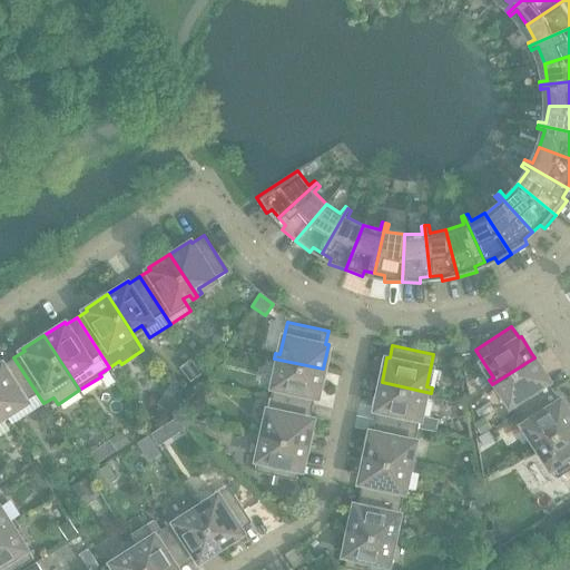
[(37,393),(13,357),(3,364),(2,362),(0,363),(0,405),(8,418),(12,415),(9,411),(37,393)]
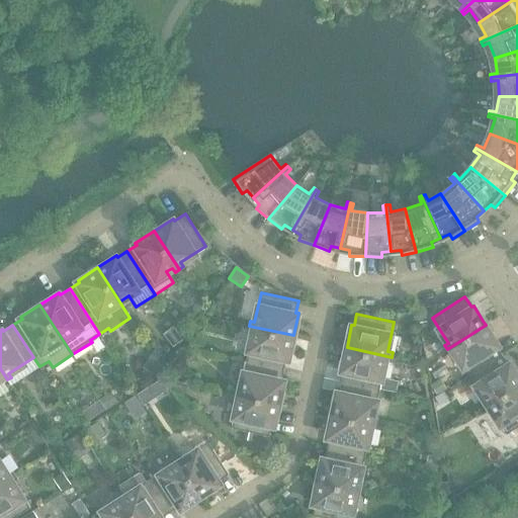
[(502,354),(496,345),(498,344),(486,325),(447,349),(449,353),(454,351),(469,375),(502,354)]
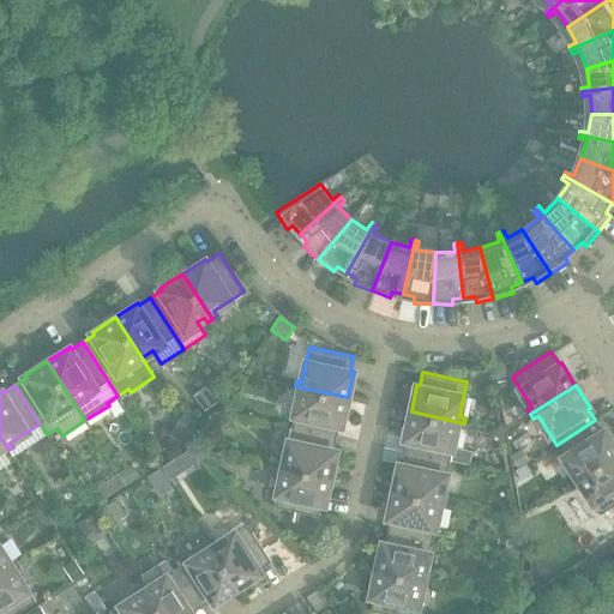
[(342,425),(347,403),(348,397),(295,386),(294,392),(299,393),(292,427),(336,437),(339,423),(342,425)]
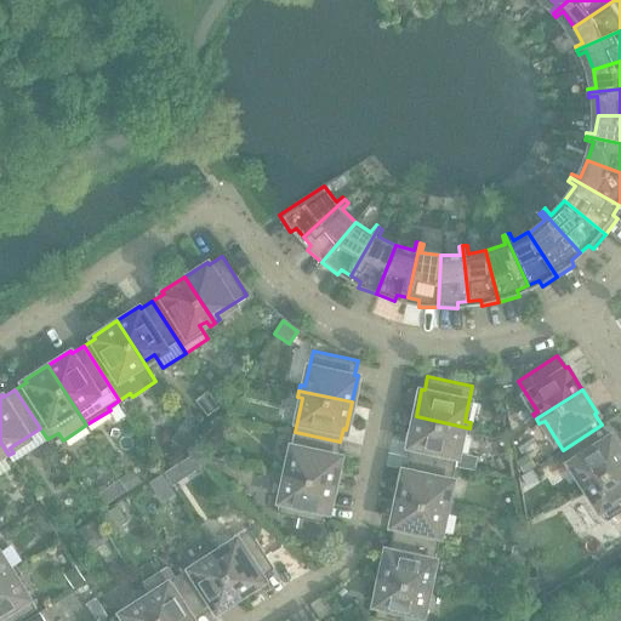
[(198,439),(208,426),(189,414),(180,427),(198,439)]
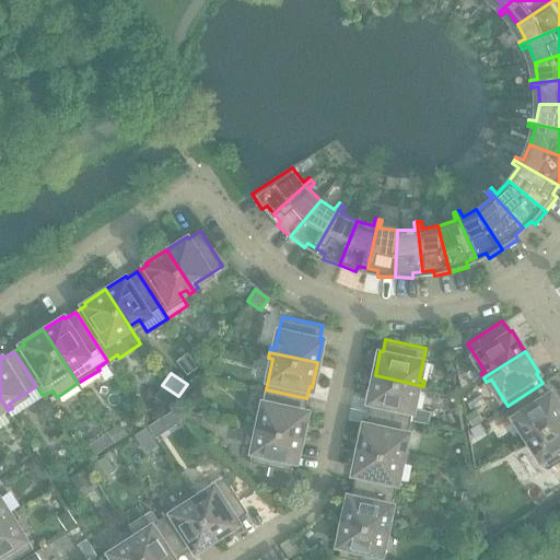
[(410,420),(417,389),(422,391),(423,386),(375,375),(370,399),(372,399),(370,411),(410,420)]
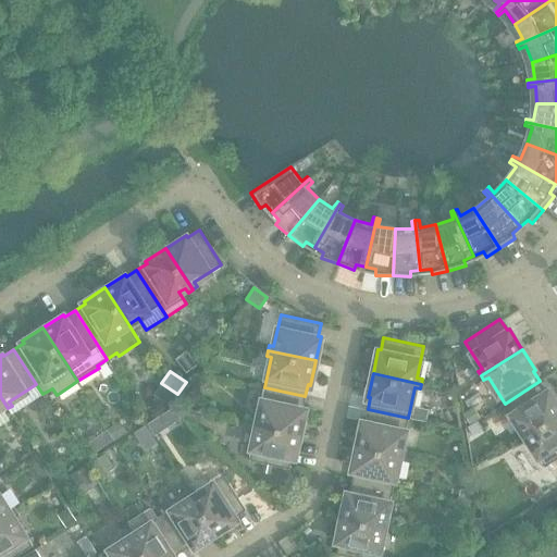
[(556,413),(556,403),(548,390),(546,392),(540,381),(505,404),(522,430),(518,433),(520,437),(556,413)]
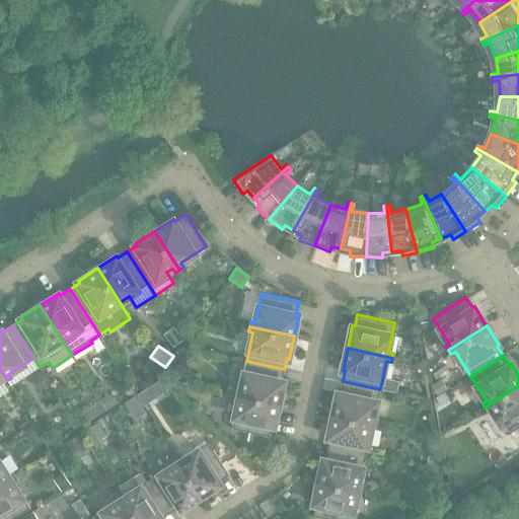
[(158,378),(165,367),(150,357),(143,368),(158,378)]
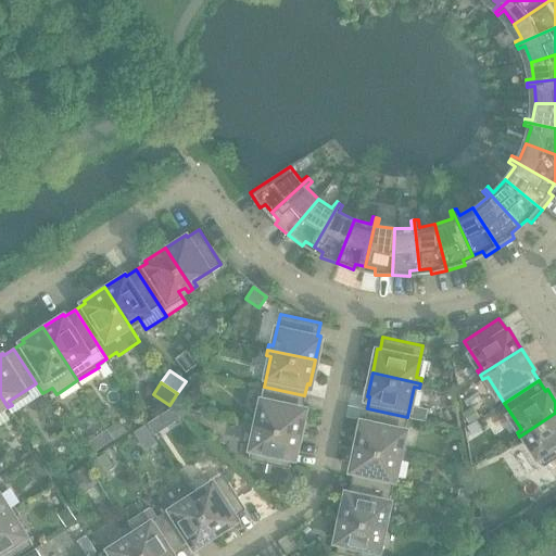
[(300,431),(304,407),(302,407),(304,395),(264,387),(257,417),(252,416),(251,421),(300,431)]
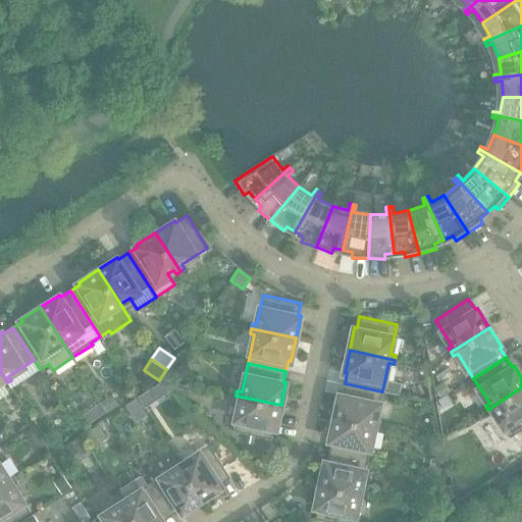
[(172,394),(178,383),(164,379),(161,383),(172,394)]
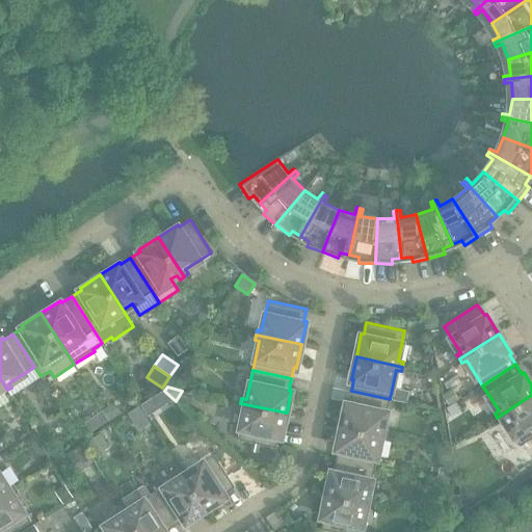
[(383,428),(390,399),(351,391),(348,402),(346,402),(341,425),(388,434),(389,429),(383,428)]
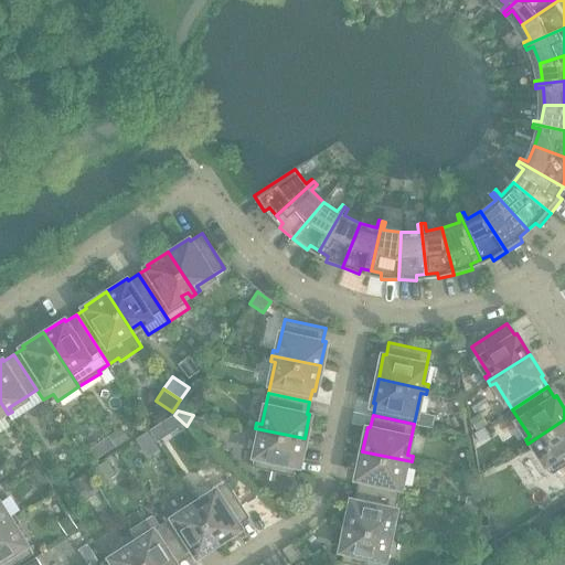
[(462,435),(465,423),(454,419),(450,432),(462,435)]
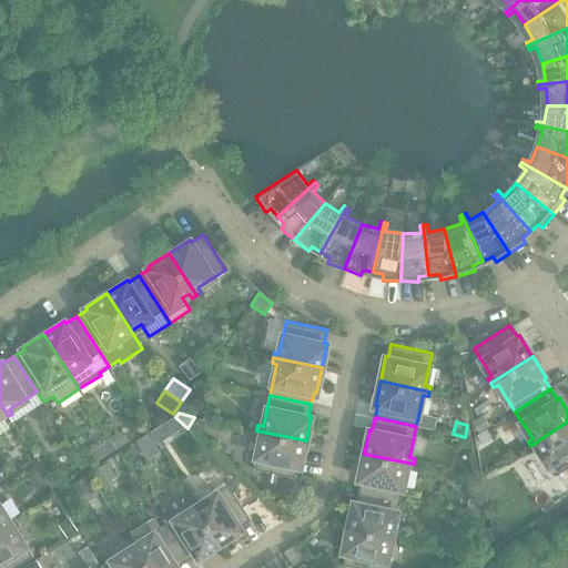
[(567,467),(567,422),(530,446),(534,450),(538,447),(556,475),(567,467)]
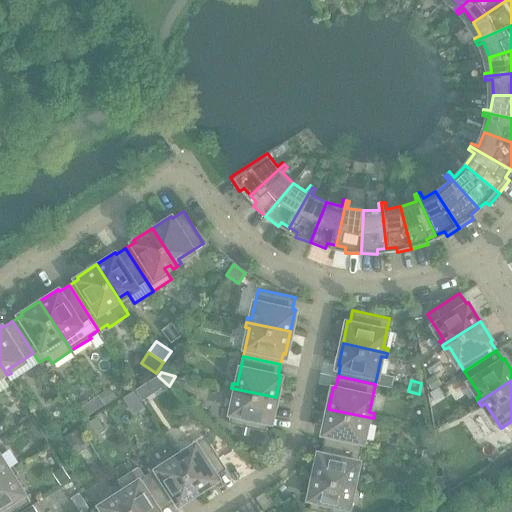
[(153,395),(153,387),(146,384),(140,388),(140,395),(146,399),(153,395)]
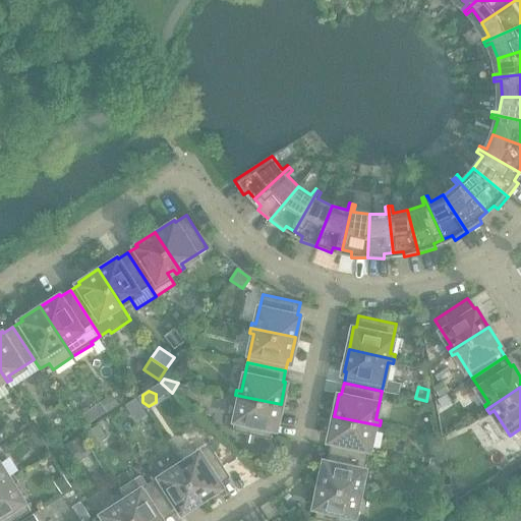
[(118,405),(112,394),(100,401),(107,412),(118,405)]
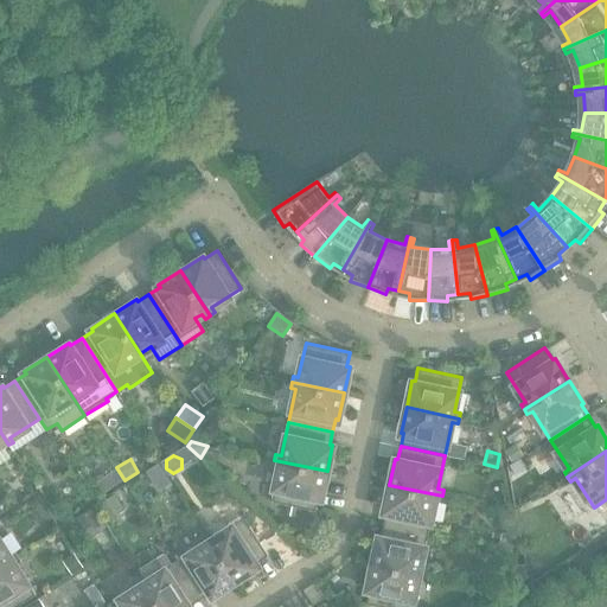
[(321,497),(326,477),(327,471),(274,460),(273,465),(279,466),(272,500),(315,510),(319,497),(321,497)]
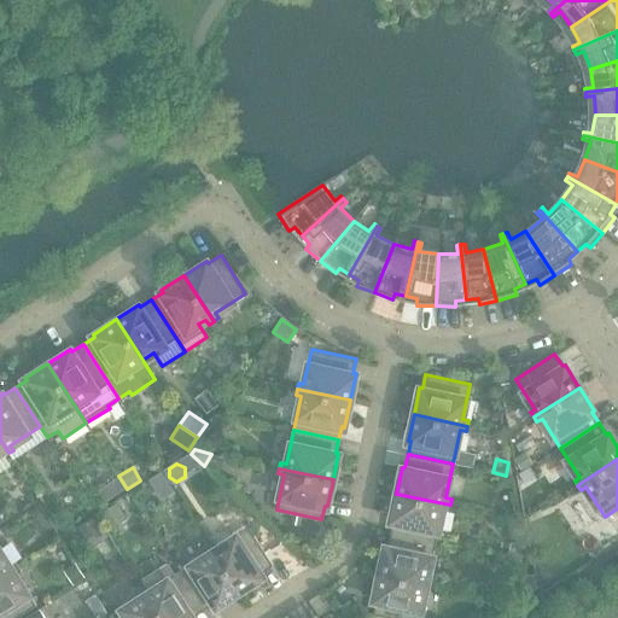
[(175,493),(162,472),(149,481),(162,501),(175,493)]
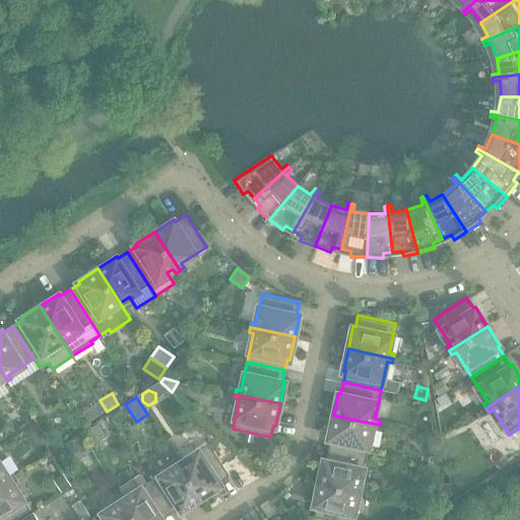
[(107,411),(100,400),(88,407),(95,418),(107,411)]
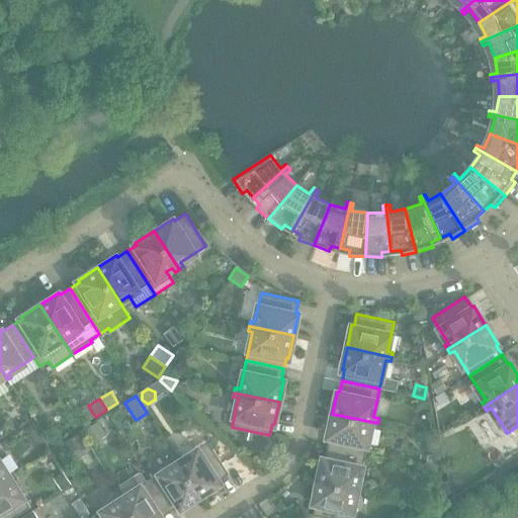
[(365,455),(371,427),(376,428),(377,423),(332,414),(328,436),(330,436),(328,447),(365,455)]
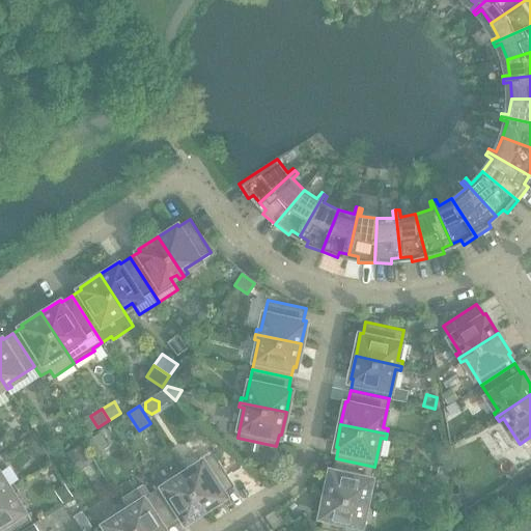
[(109,447),(100,432),(85,443),(94,456),(109,447)]
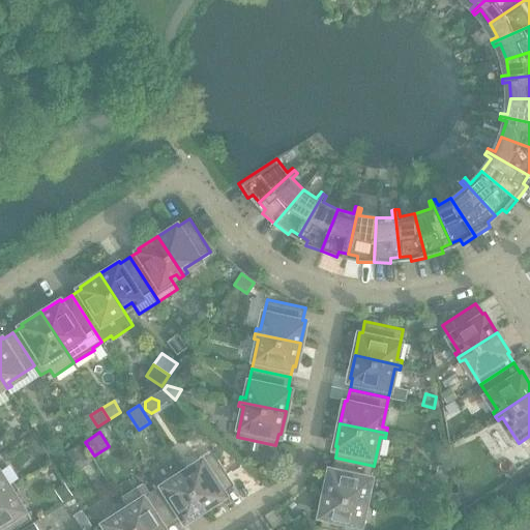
[(90,457),(81,442),(66,451),(76,466),(90,457)]
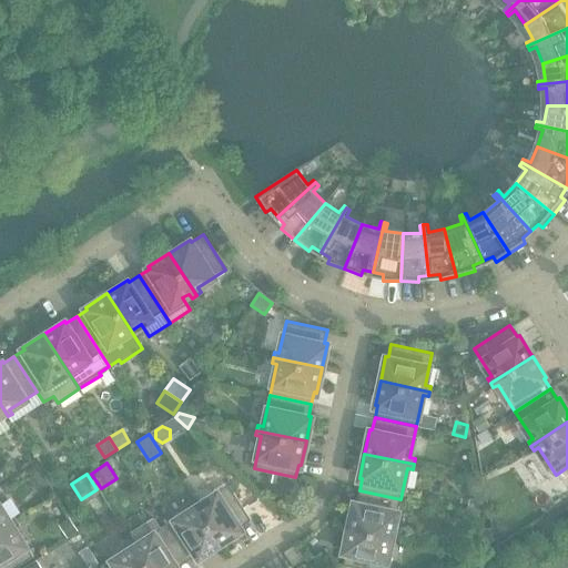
[(251,519),(227,484),(200,501),(198,497),(193,500),(220,543),(241,529),(240,527),(251,519)]
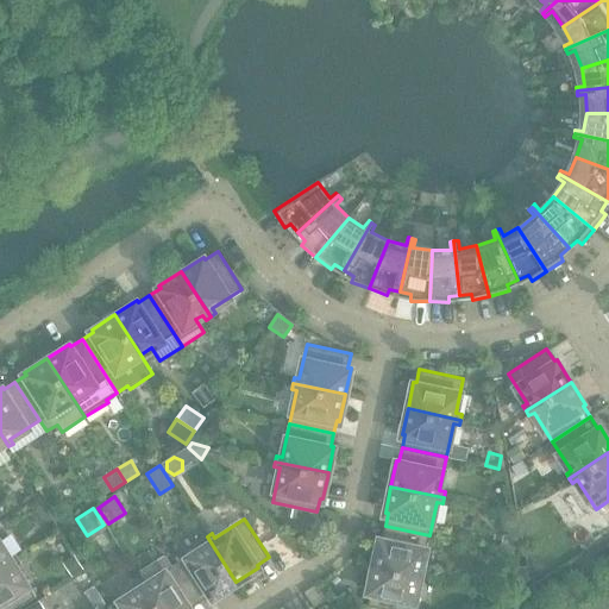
[(422,569),(429,535),(385,526),(382,539),(380,538),(374,564),(426,576),(427,570),(422,569)]
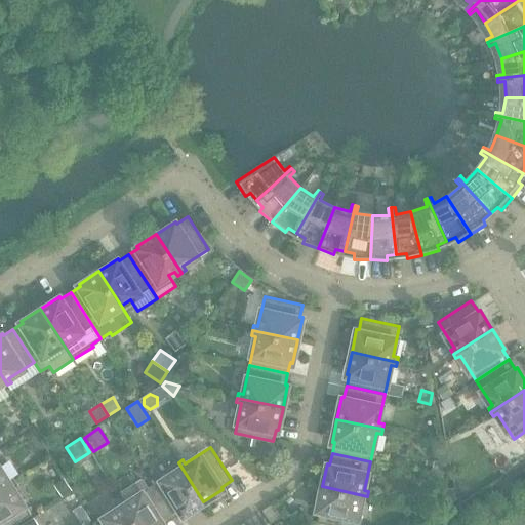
[(443,478),(446,466),(446,463),(434,460),(431,475),(443,478)]
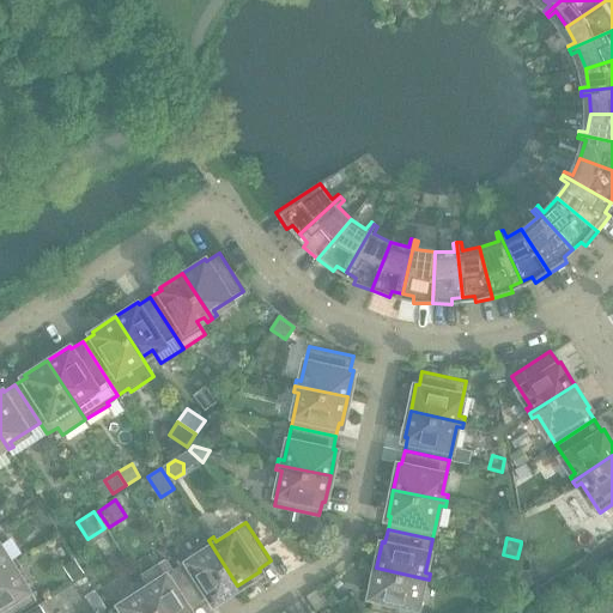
[(237,586),(208,540),(204,544),(206,548),(177,566),(202,605),(213,598),(214,600),(237,586)]
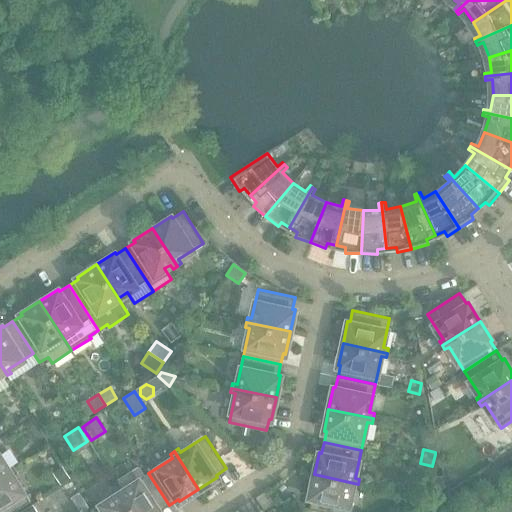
[(0,479),(15,469),(13,465),(9,468),(0,454),(0,479)]
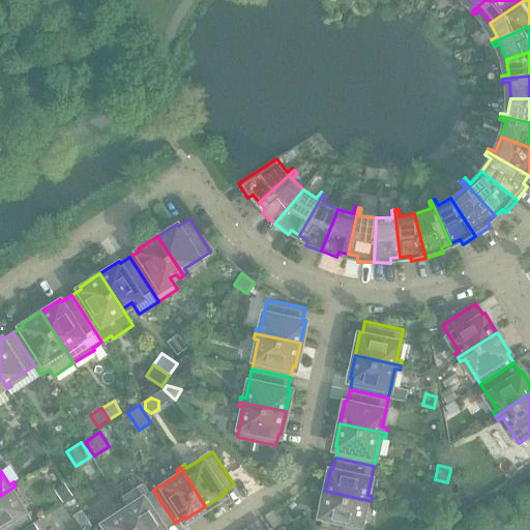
[(72,495),(64,482),(54,490),(62,502),(72,495)]
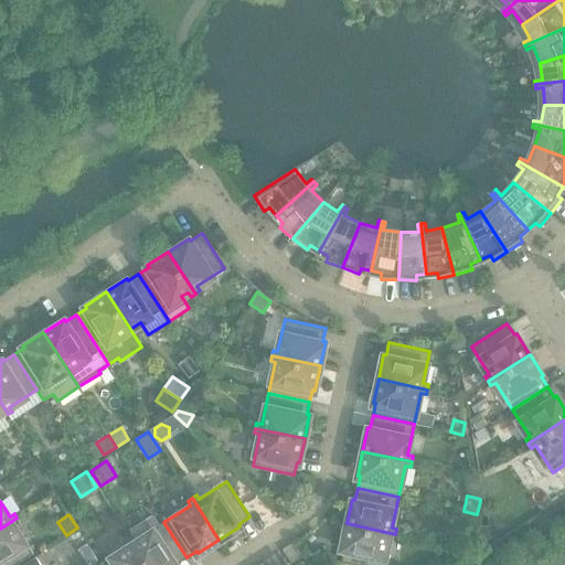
[(187,557),(163,522),(160,525),(153,514),(129,531),(132,536),(129,537),(147,564),(176,564),(187,557)]
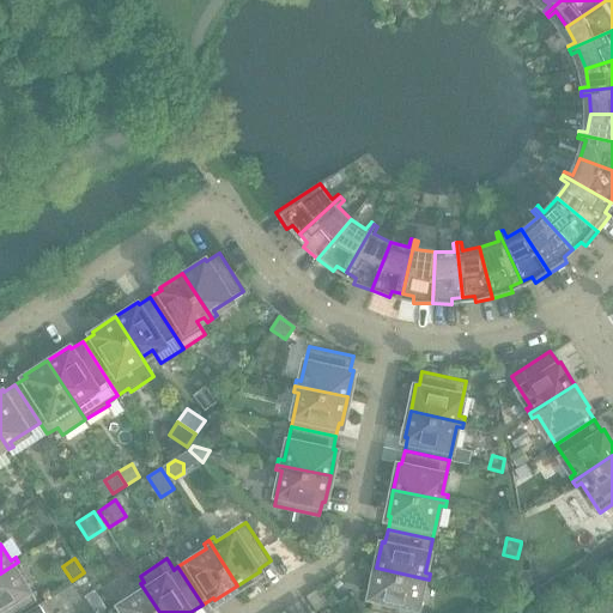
[(0,612),(14,612),(36,600),(17,570),(22,566),(18,562),(0,574),(0,612)]
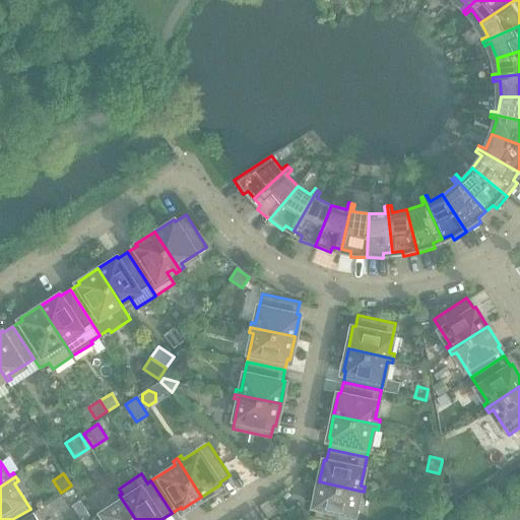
[(330,519),(352,519),(359,496),(363,496),(364,492),(319,481),(314,504),(317,505),(314,516),(330,519)]
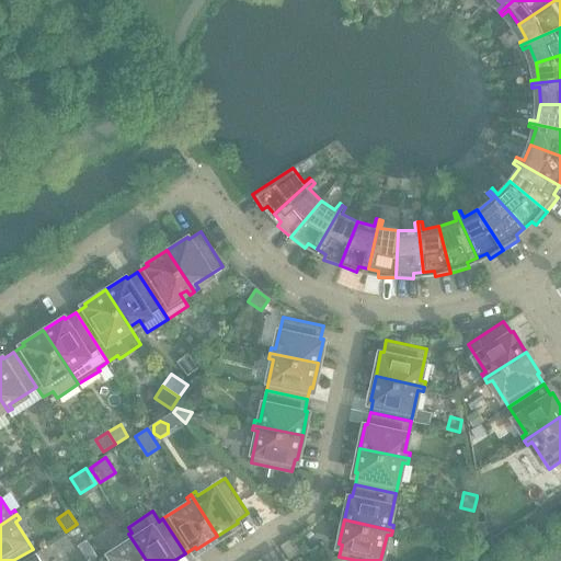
[(146,560),(128,534),(124,537),(127,541),(100,559),(101,560),(146,560)]
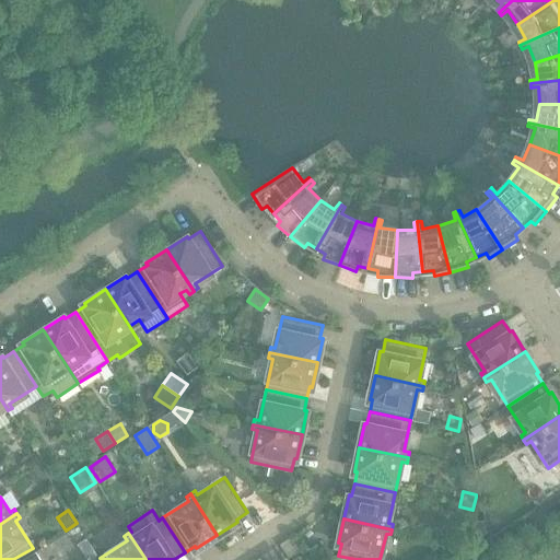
[(90,559),(97,556),(86,538),(77,545),(86,559),(90,559)]
